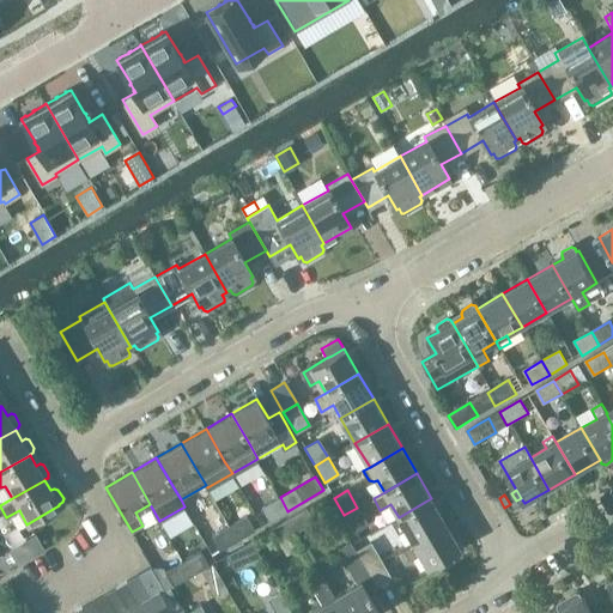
[(280,497),(262,508),(271,521),(287,511),(280,497)]
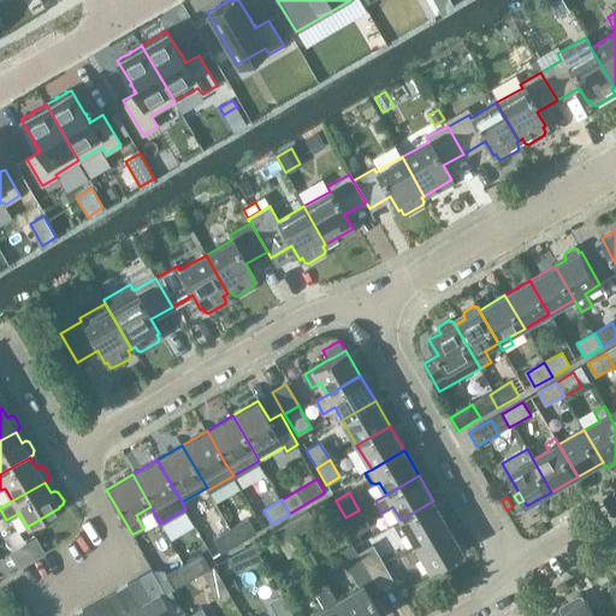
[(401,520),(394,523),(401,535),(407,532),(414,544),(448,526),(433,501),(401,520)]
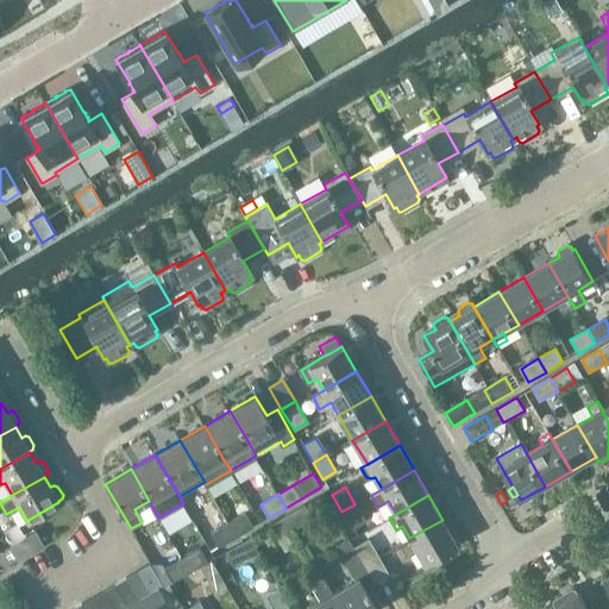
[(288,515),(295,528),(313,519),(305,504),(288,515)]
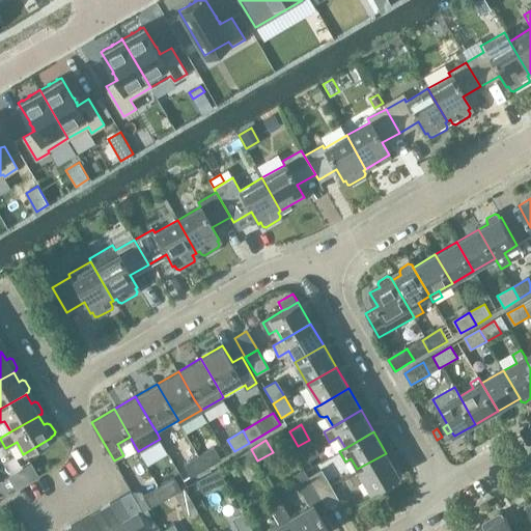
[(309,440),(298,446),(306,460),(318,454),(309,440)]
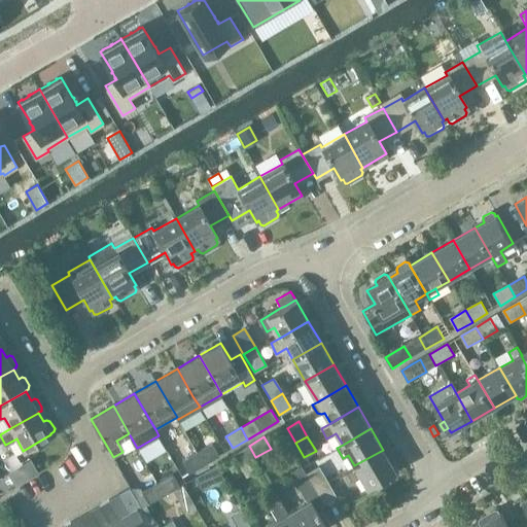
[(213,444),(198,453),(205,464),(219,456),(213,444)]
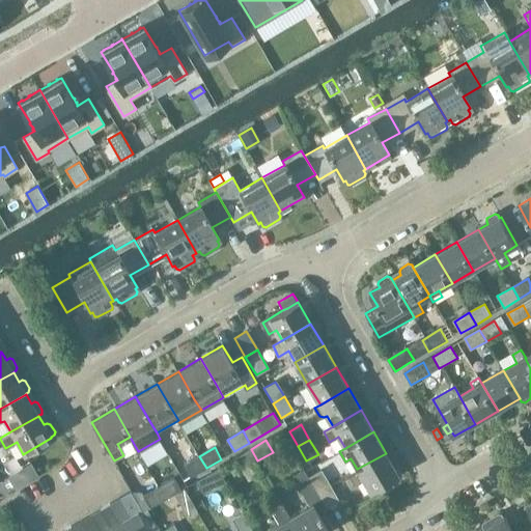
[(257,460),(251,449),(235,457),(239,463),(243,469),(257,460)]
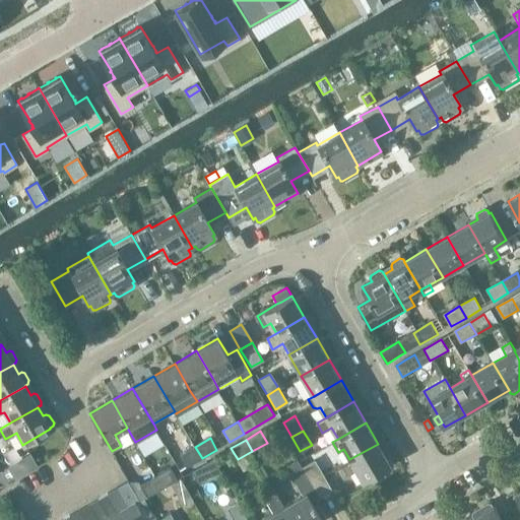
[(349,459),(342,464),(347,474),(355,469),(363,481),(391,465),(378,444),(349,459)]
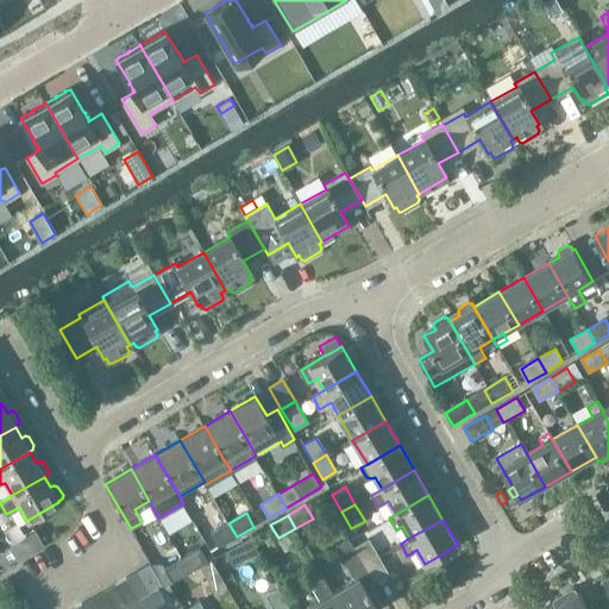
[(234,537),(227,523),(209,534),(218,547),(234,537)]
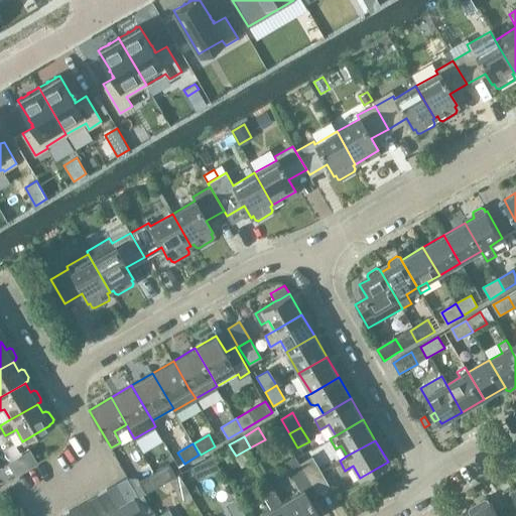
[(232,449),(223,454),(231,468),(239,463),(236,456),(232,449)]
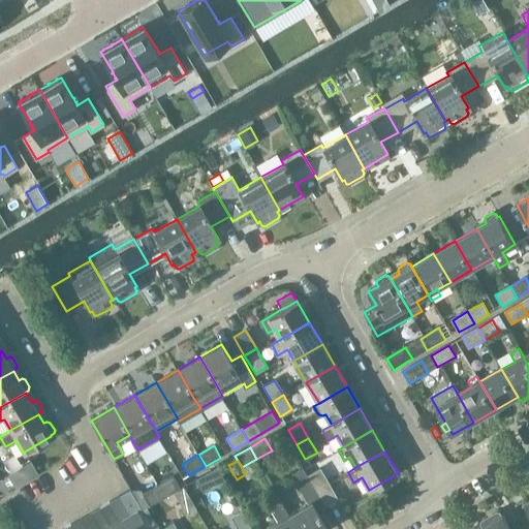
[(308,503),(288,515),(296,528),(325,528),(316,511),(325,505),(317,491),(308,476),(304,468),(291,475),(308,503)]
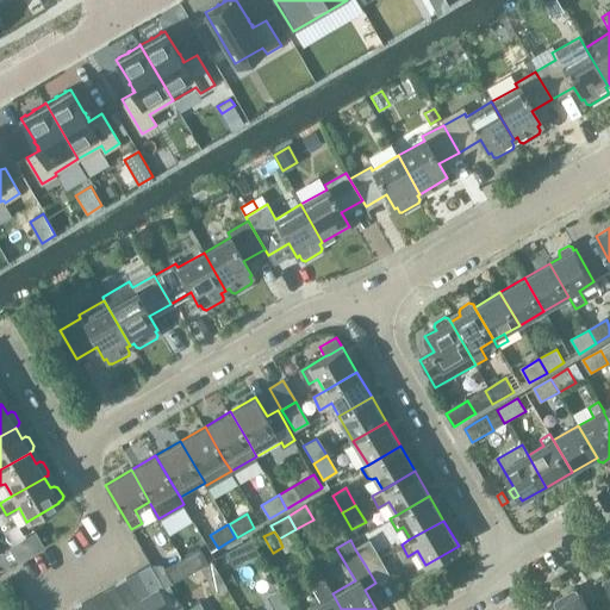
[(371,541),(355,549),(366,566),(380,558),(371,541)]
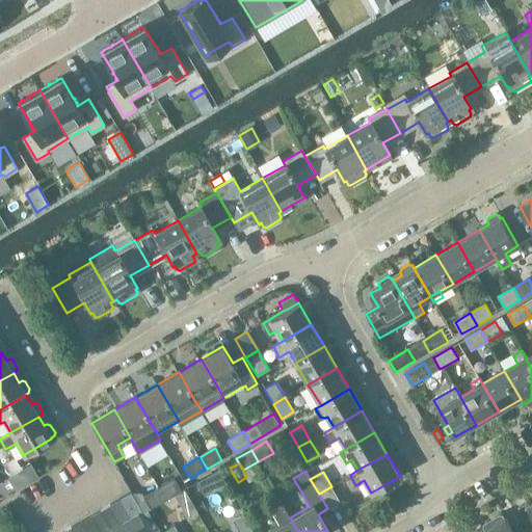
[(158,487),(165,500),(181,490),(174,479),(158,487)]
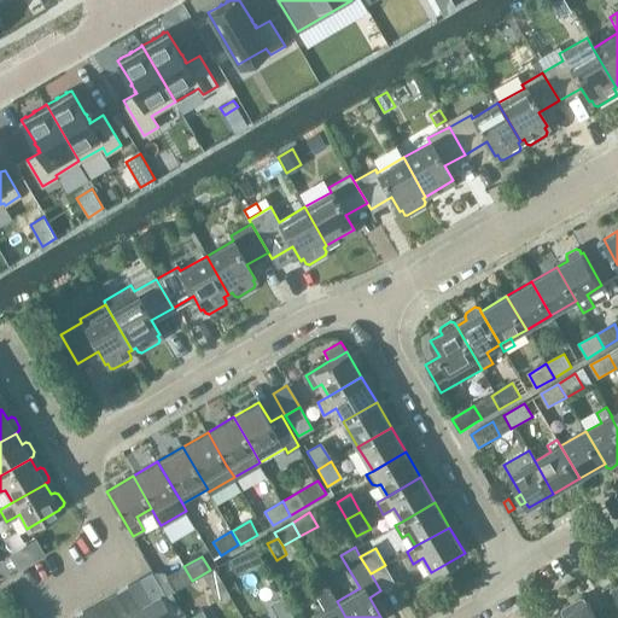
[(385,565),(371,573),(380,590),(395,582),(385,565)]
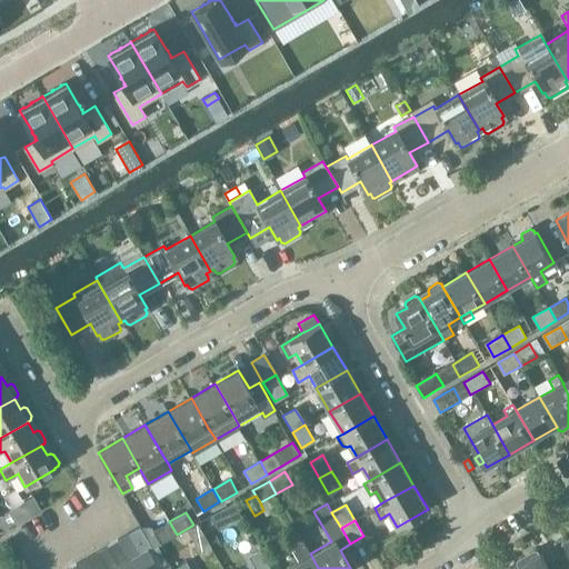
[(140,527),(152,547),(152,548),(177,535),(169,521),(153,531),(151,528),(140,527)]
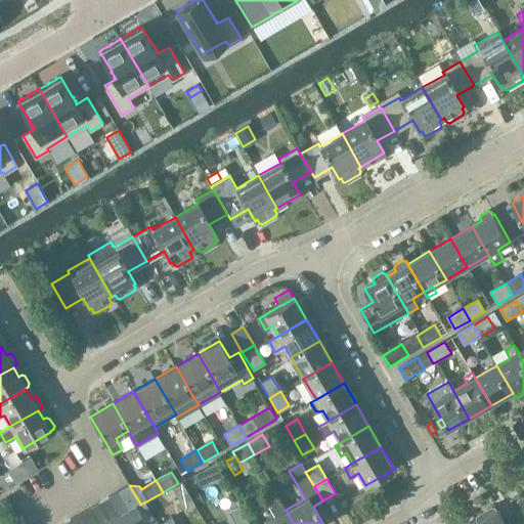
[(129,485),(119,491),(130,510),(137,506),(137,505),(140,504),(129,485)]
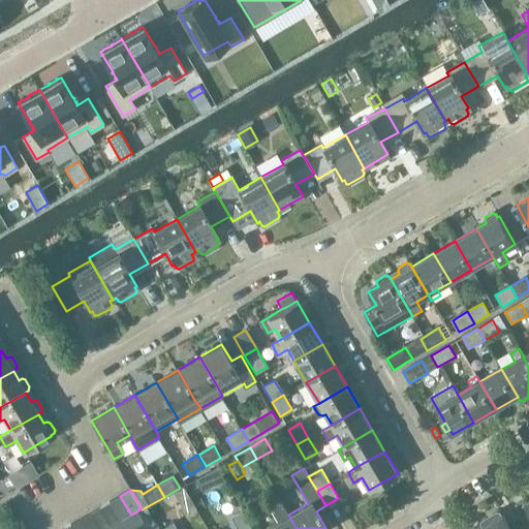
[(277,522),(266,528),(296,528),(288,515),(277,495),(266,502),(277,522)]
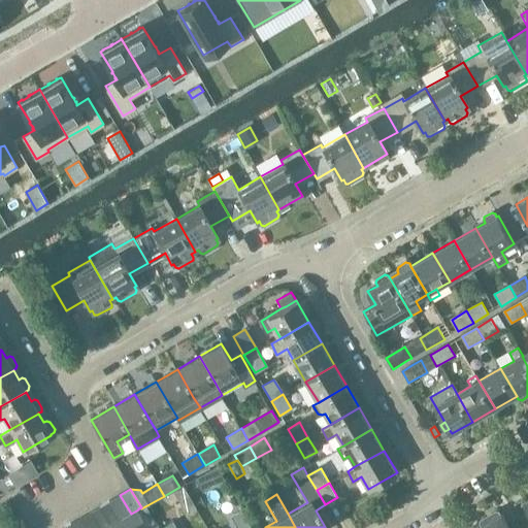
[(120,495),(109,500),(121,519),(131,514),(120,495)]
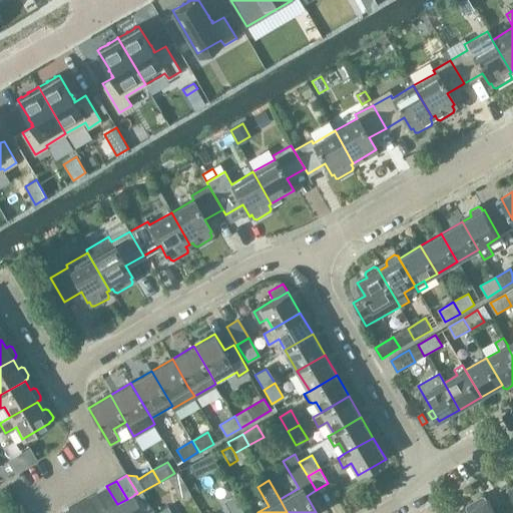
[(106,486),(97,492),(107,510),(108,509),(117,504),(106,486)]
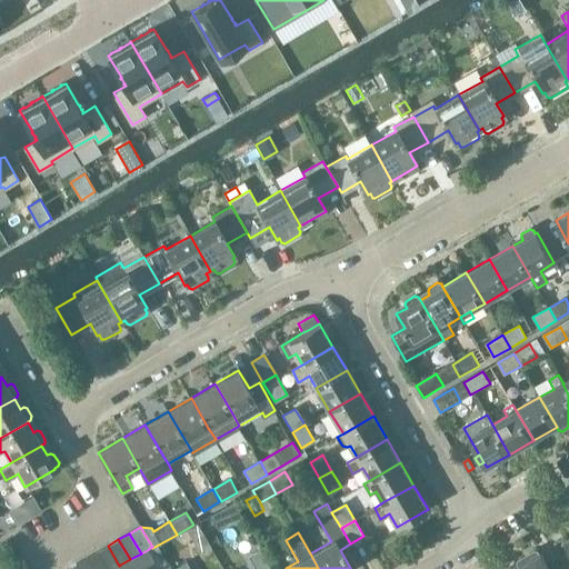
[(108,546),(98,551),(107,568),(112,568),(119,566),(108,546)]
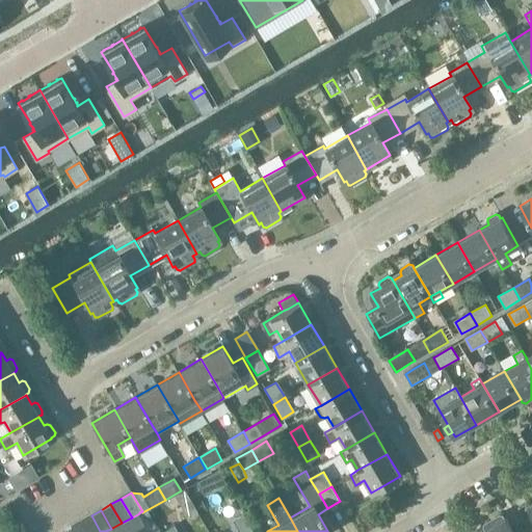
[(122,523),(112,528),(114,531),(150,531),(139,513),(132,517),(122,523)]
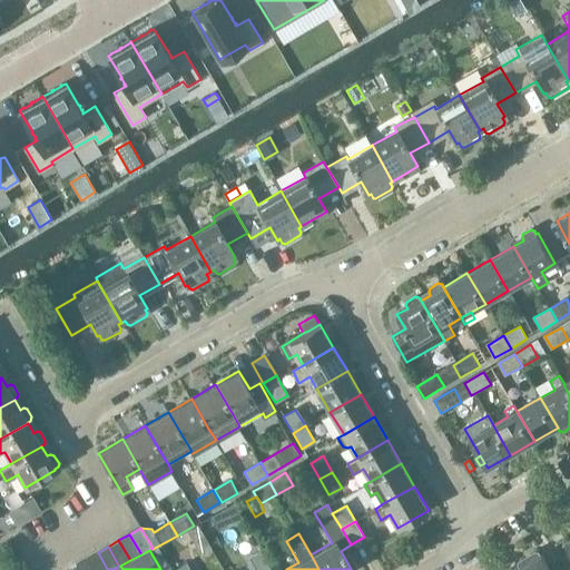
[(271,569),(261,551),(249,557),(256,569),(271,569)]
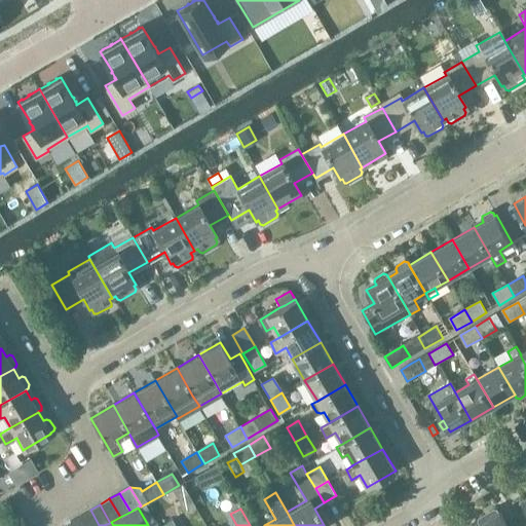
[(99,525),(90,510),(80,516),(86,525),(99,525)]
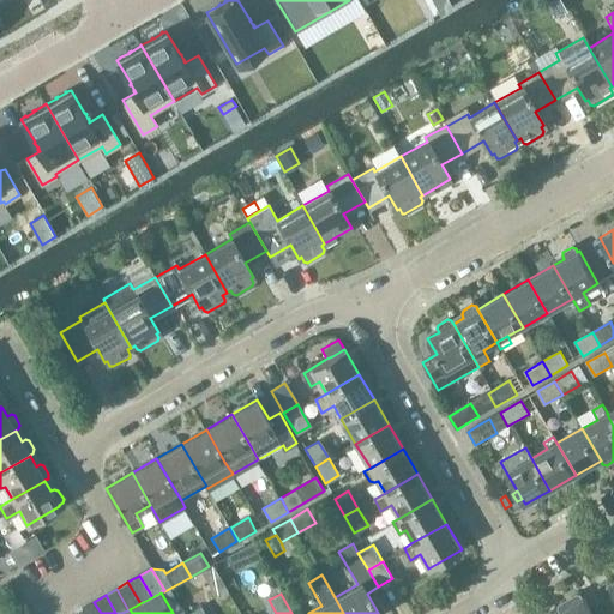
[(558,613),(593,613),(583,599),(581,596),(577,595),(567,600),(566,603),(569,607),(558,613)]
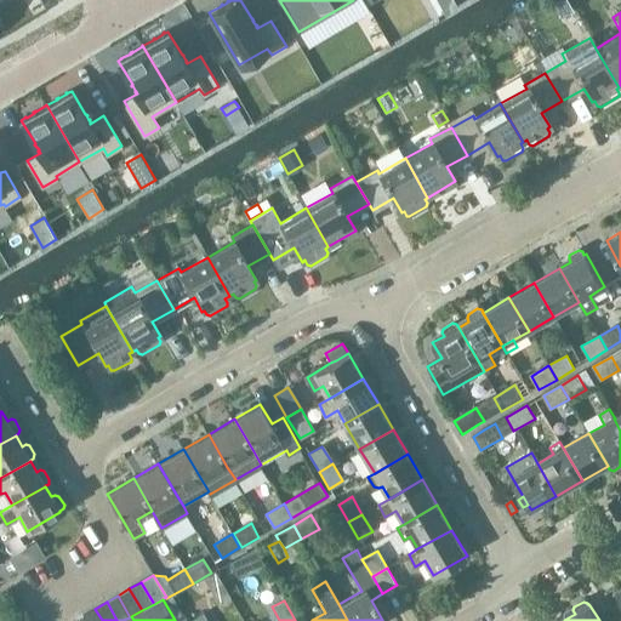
[(102,620),(95,609),(84,615),(86,620),(102,620)]
